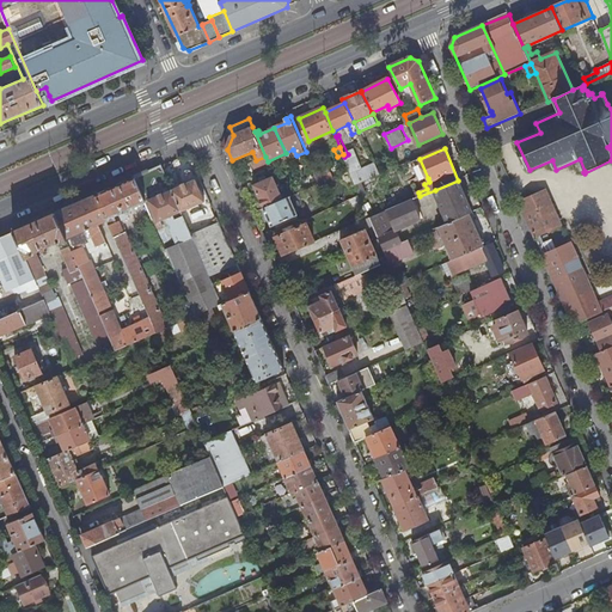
[(350,170),(356,185),(362,183),(381,175),(377,165),(363,170),(355,151),(348,154),(344,157),(350,170)]
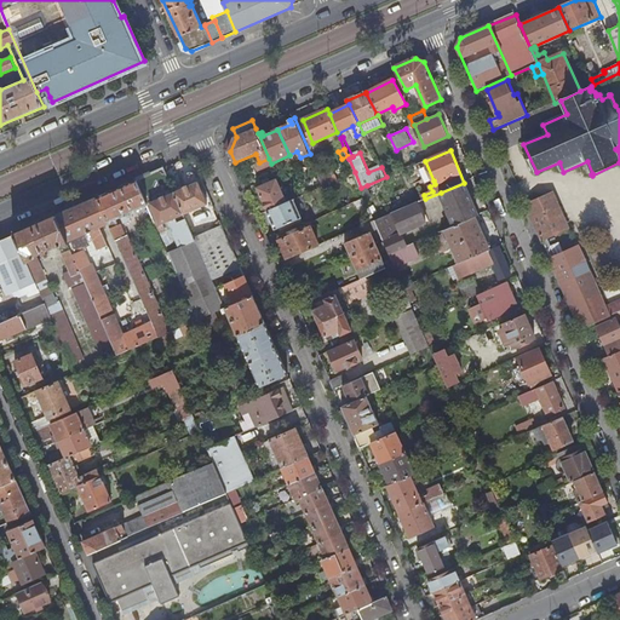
[(259,162),(254,165),(258,173),(273,167),(271,164),(269,159),(259,162)]
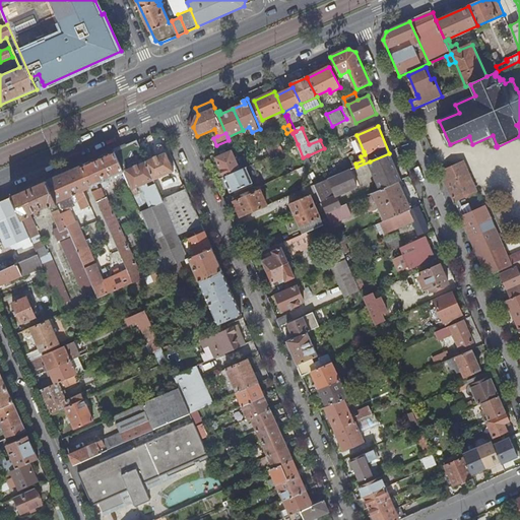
[(364,151),(356,135),(349,138),(356,154),(364,151)]
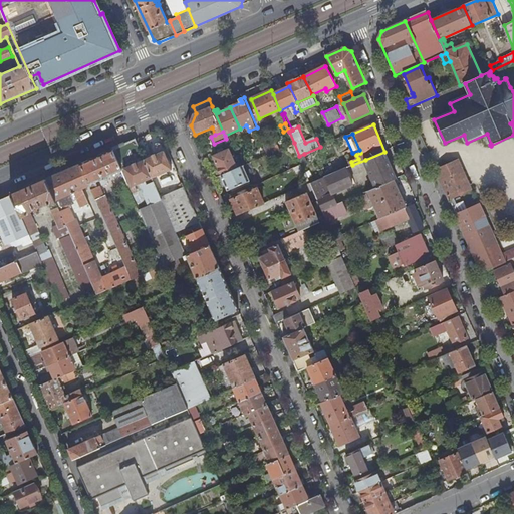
[(263,140),(269,154),(275,151),(269,138),(263,140)]
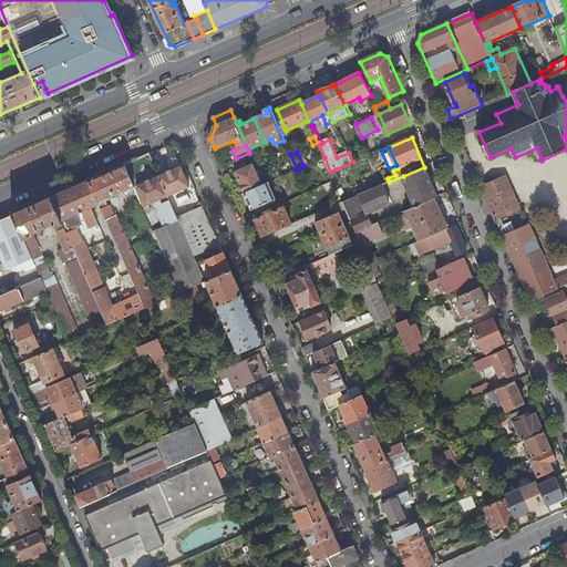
[(130,164),(147,206),(156,202),(161,212),(160,215),(165,227),(155,232),(182,292),(197,286),(204,284),(206,281),(198,264),(195,256),(178,217),(169,196),(161,176),(151,154),(130,164)]
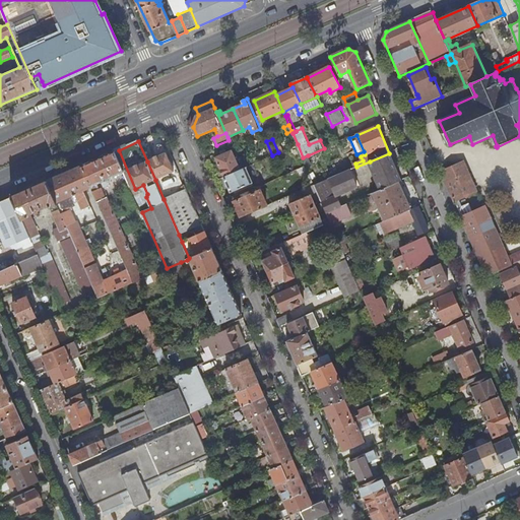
[(147,161),(155,180),(176,171),(165,145),(160,144),(156,145),(155,149),(158,155),(147,161)]
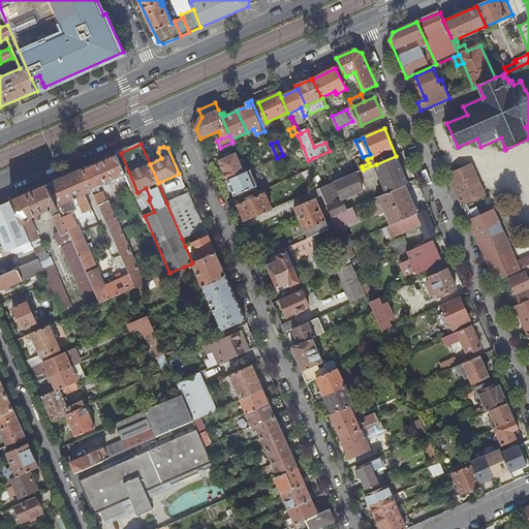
[(220,160),(228,180),(246,173),(237,152),(220,160)]
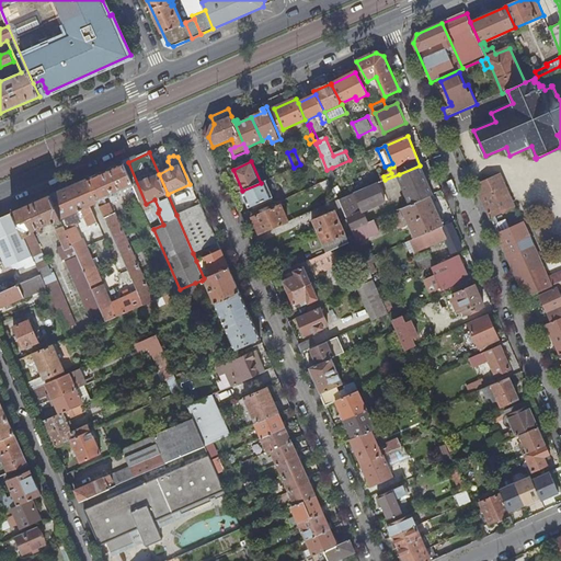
[(89,179),(99,201),(138,292),(145,305),(155,300),(115,213),(114,213),(110,204),(107,203),(106,204),(104,198),(110,196),(113,202),(117,199),(119,197),(117,193),(134,185),(124,163),(89,179)]
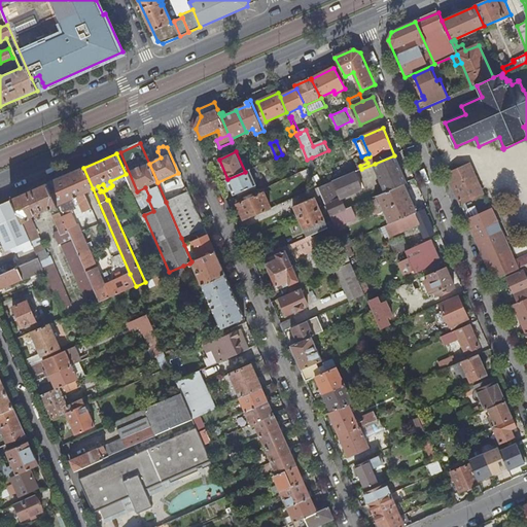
[(394,155),(375,164),(387,192),(406,184),(407,183),(394,155)]
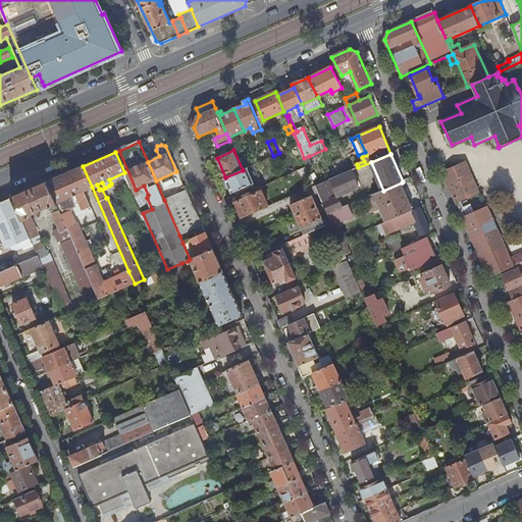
[(304,158),(308,166),(308,167),(313,165),(309,156),(304,158)]
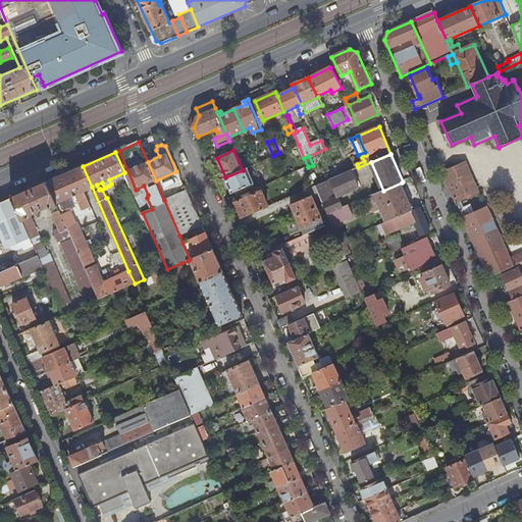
[(455,167),(464,189),(453,194),(457,203),(479,193),(466,162),(455,167)]
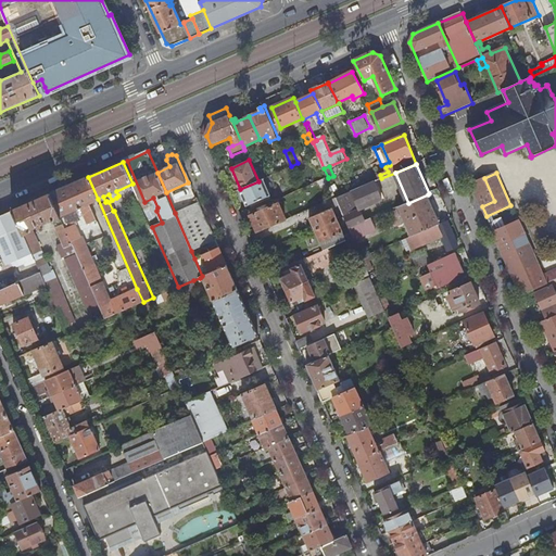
[(77,254),(106,319),(143,302),(137,289),(111,300),(83,236),(81,237),(75,222),(80,219),(76,209),(83,206),(86,213),(85,213),(89,224),(98,219),(90,203),(98,199),(88,177),(51,193),(61,215),(64,214),(68,224),(65,226),(76,252),(77,254)]
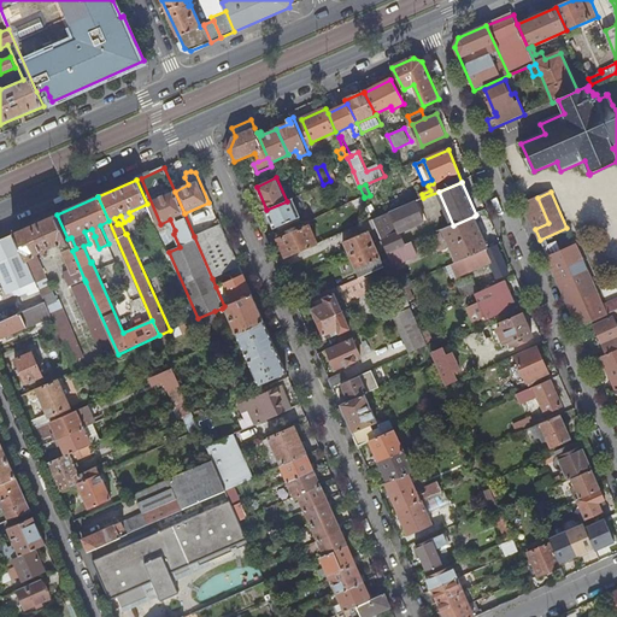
[(266,210),(275,229),(301,217),(294,198),(287,201),(266,210)]
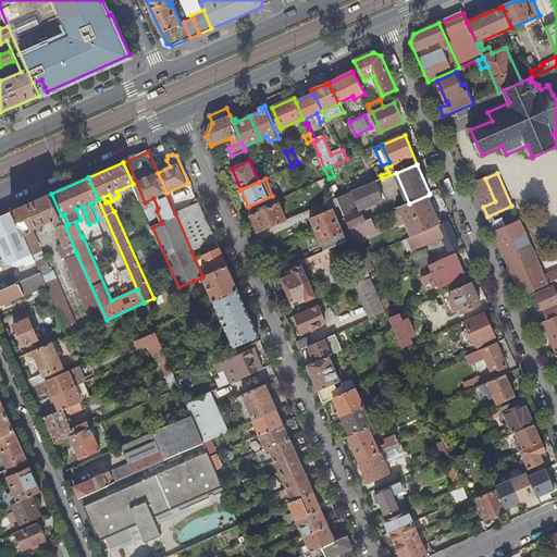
[(473,184),(483,207),(495,201),(485,178),(473,184)]
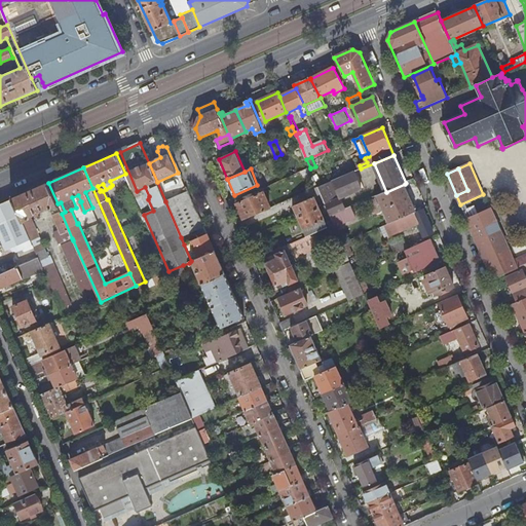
[(323,194),(327,205),(331,216),(346,210),(341,198),(363,189),(355,172),(318,187),(323,194)]
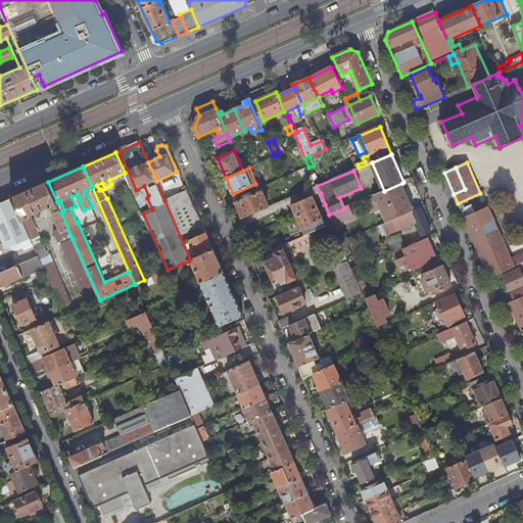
[(12,198),(19,214),(36,250),(37,252),(45,248),(39,237),(40,236),(31,216),(34,215),(35,217),(39,215),(39,212),(49,208),(52,208),(58,206),(57,202),(48,182),(12,198)]
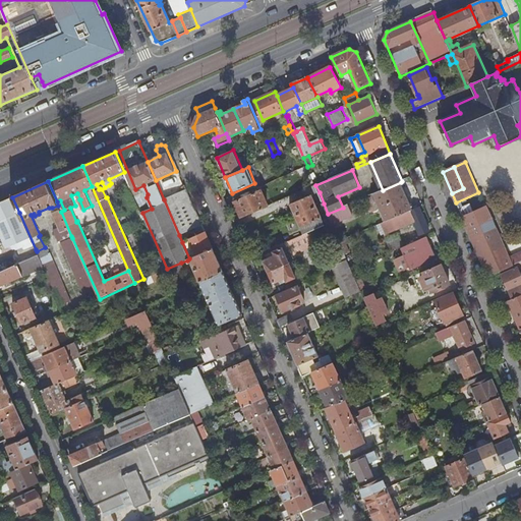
[(401,182),(413,210),(415,210),(403,181),(402,181),(401,182)]
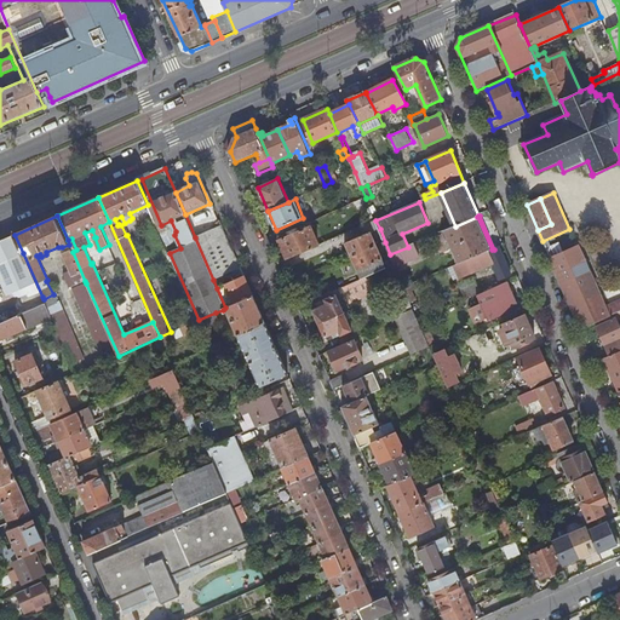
[(446,230),(460,264),(492,250),(477,217),(455,227),(446,230)]
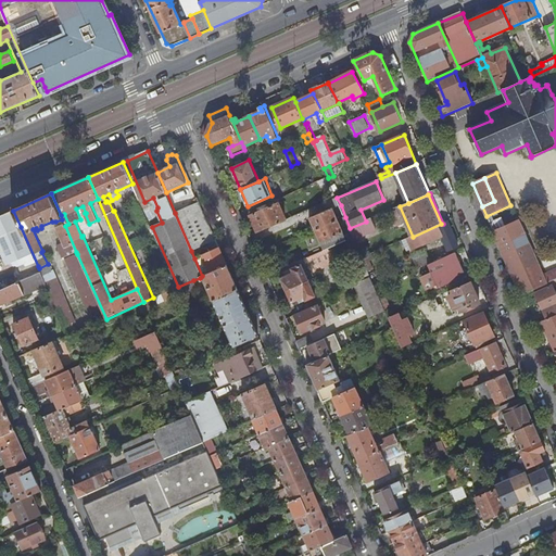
[(311,218),(316,230),(339,220),(335,209),(341,205),(337,198),(321,204),(325,212),(311,218)]
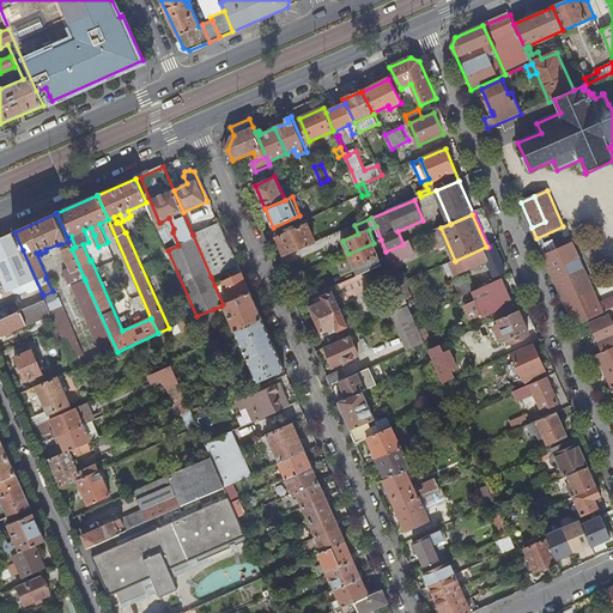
[(193,235),(211,277),(238,263),(220,223),(193,235)]
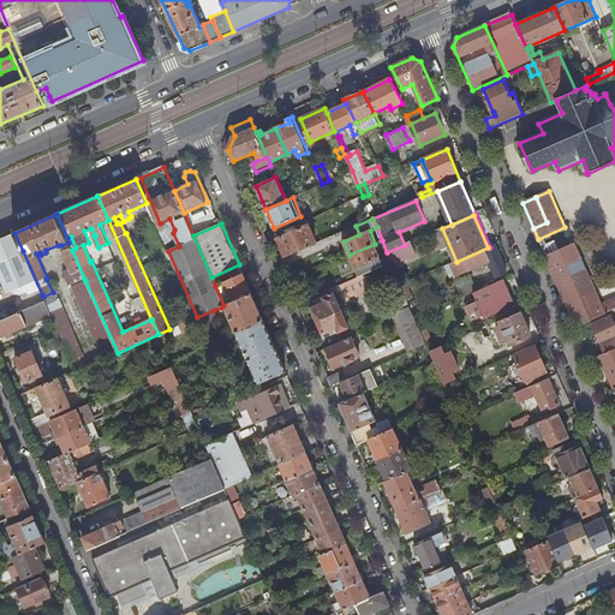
[(309,226),(279,239),(287,257),(317,244),(309,226)]
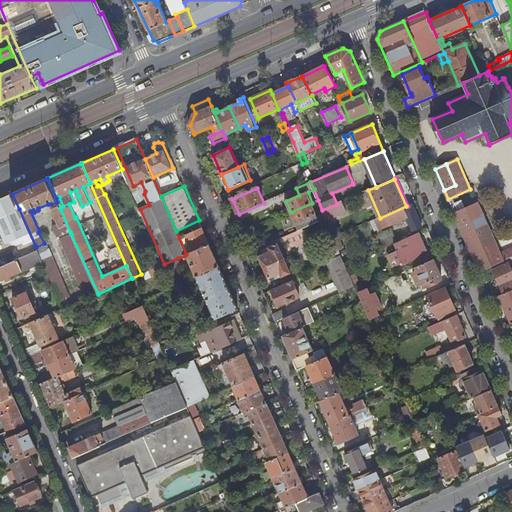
[(0,228),(7,243),(10,241),(16,245),(23,242),(25,234),(28,233),(18,210),(19,209),(12,194),(0,198),(0,228)]
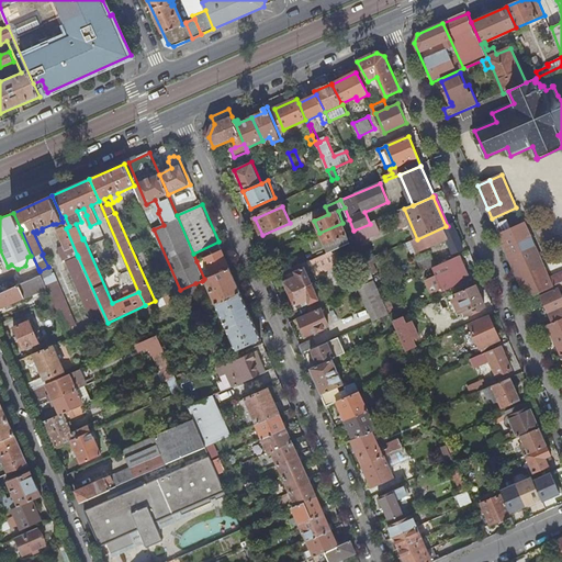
[(370,224),(353,231),(355,231),(358,239),(359,242),(381,233),(377,221),(370,224)]
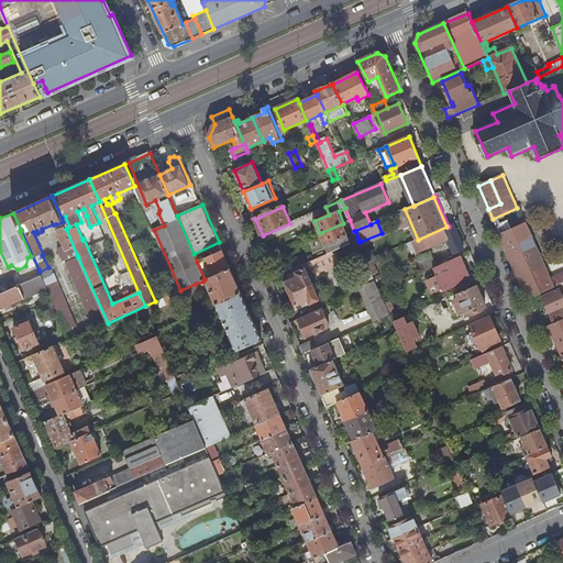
[(496,225),(499,235),(511,230),(507,221),(496,225)]
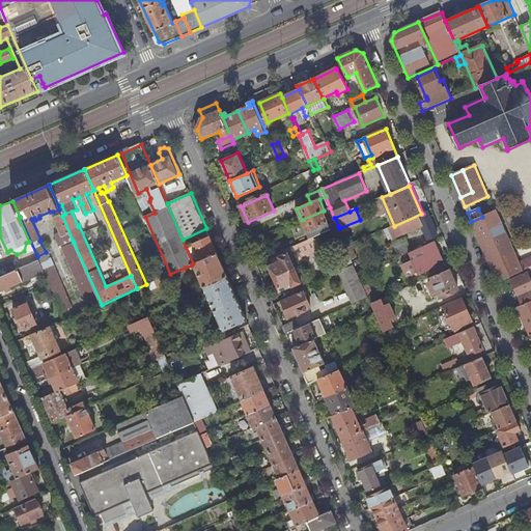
[(307,232),(310,239),(319,234),(324,233),(338,226),(335,218),(328,221),(324,211),(302,220),(307,232)]
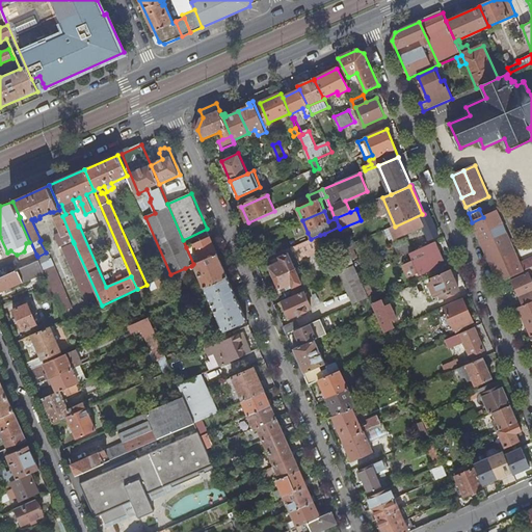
[(531,261),(521,266),(497,211),(483,217),(472,222),(499,283),(511,277),(528,270),(531,267),(531,261)]
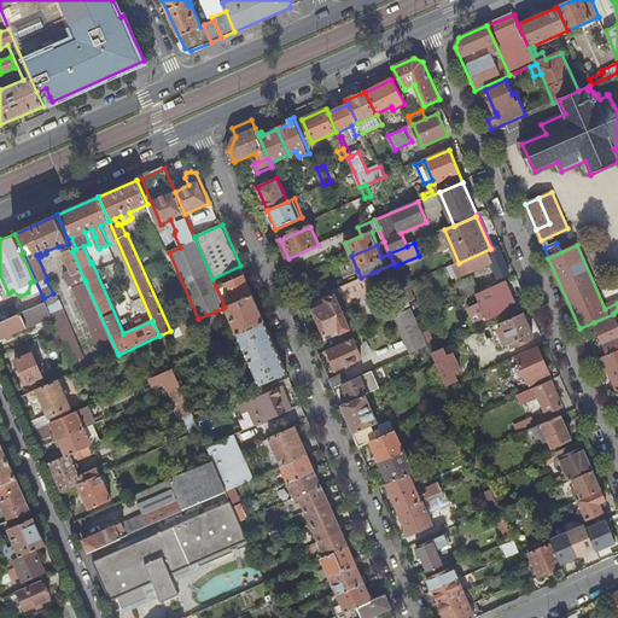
[(490,249),(459,263),(454,264),(460,277),(493,263),(500,278),(509,273),(497,246),(493,249),(490,249)]
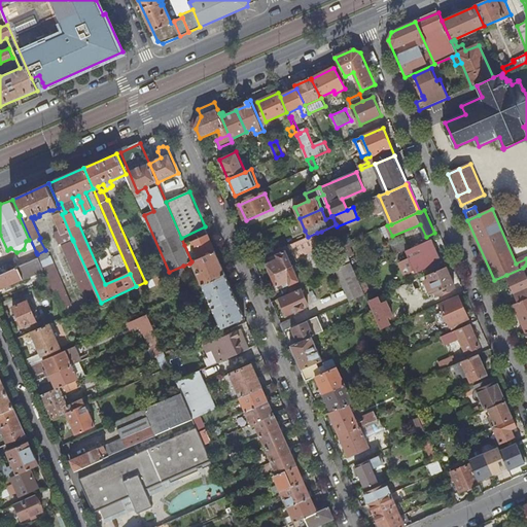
[(61,230),(55,233),(60,244),(72,239),(62,214),(61,212),(55,215),(61,230)]
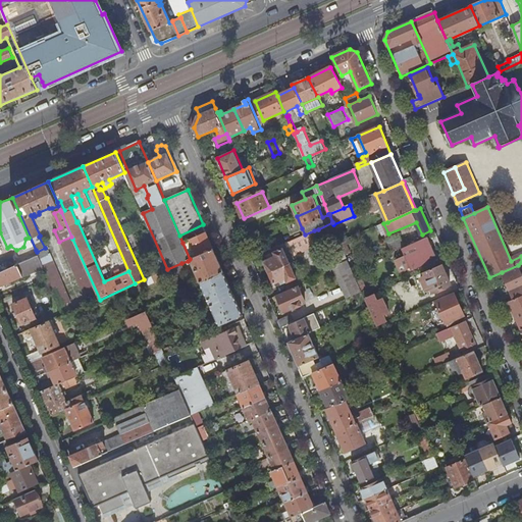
[(377,226),(382,237),(388,233),(383,223),(377,226)]
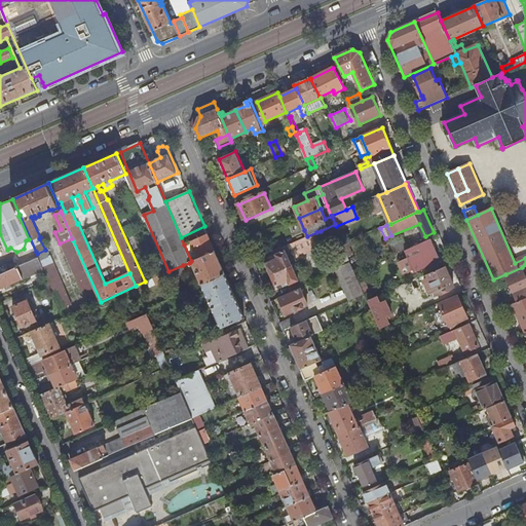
[(316,232),(292,243),(298,258),(323,247),(316,232)]
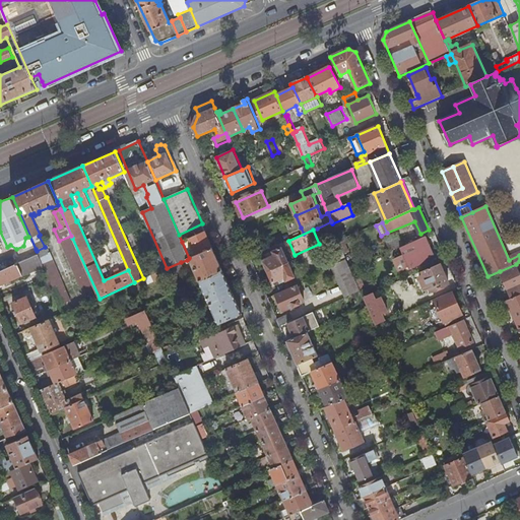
[(190,238),(197,255),(213,248),(205,231),(190,238)]
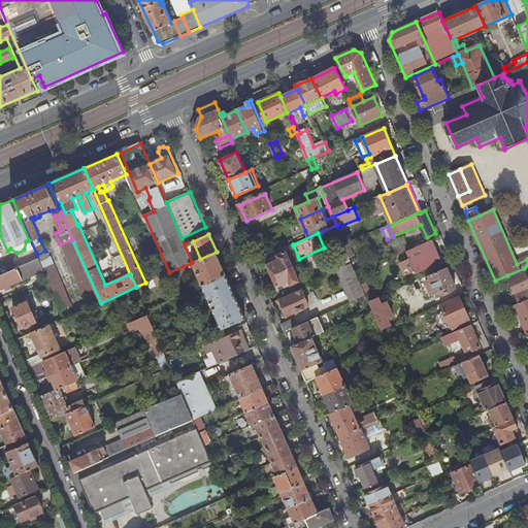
[(393,243),(398,255),(406,252),(410,250),(405,238),(393,243)]
